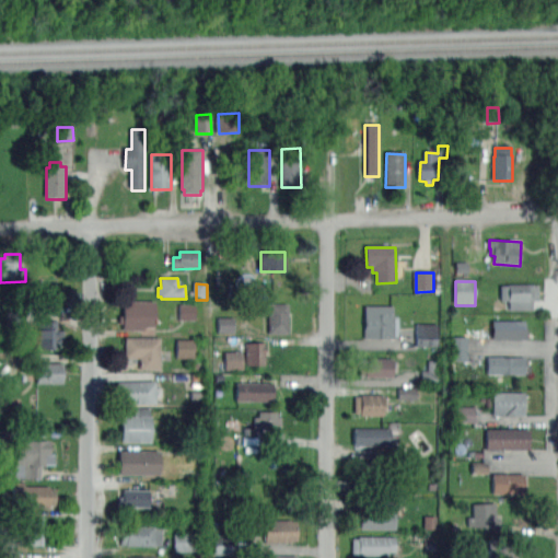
[(510,312),(510,302),(501,302),(501,287),(539,286),(539,302),(533,302),(533,312),(510,312)]
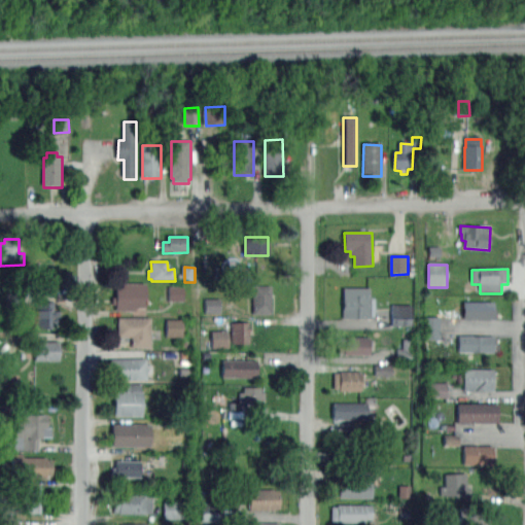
[(135,312),(116,312),(116,284),(146,285),(145,308),(135,308),(135,312)]
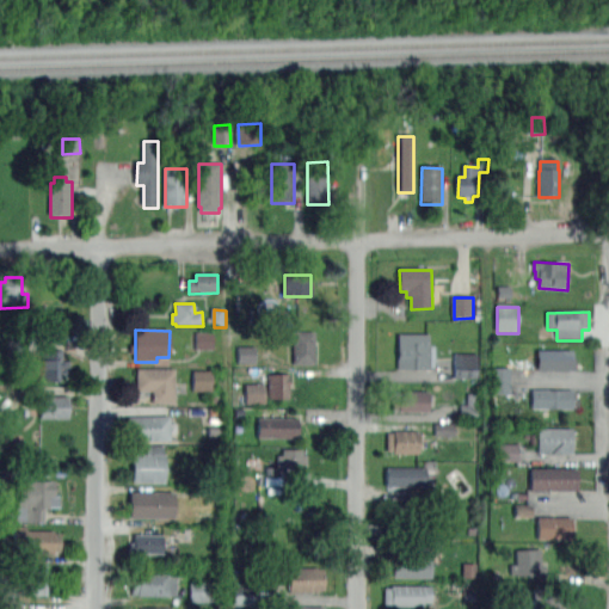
[(314,365),(295,365),(295,332),(314,333),(314,365)]
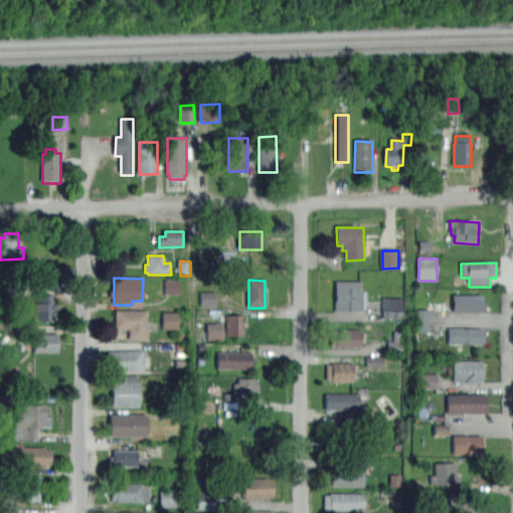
[(182,282),(167,282),(166,296),(181,297),(182,282)]
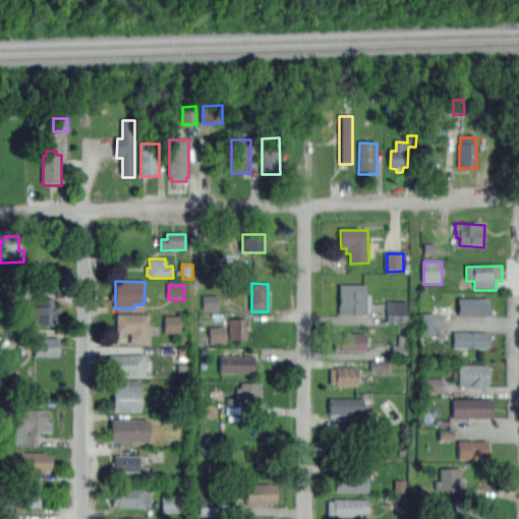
[(365,315),(340,315),(340,286),(365,286),(365,315)]
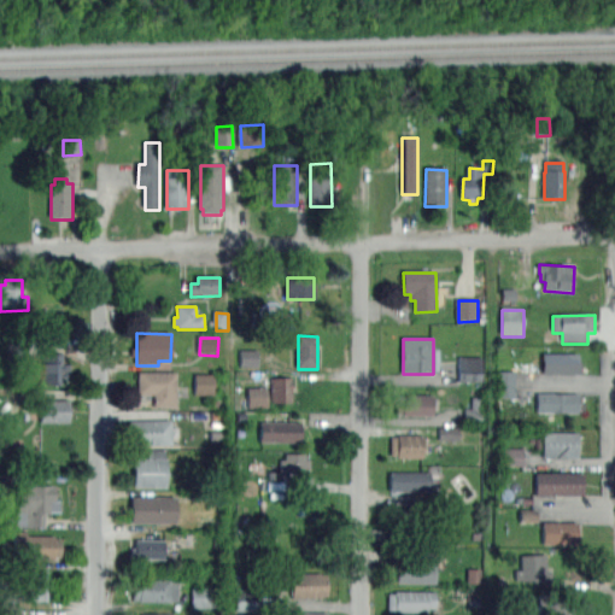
[(259,352),(242,352),(242,369),(261,368),(259,352)]
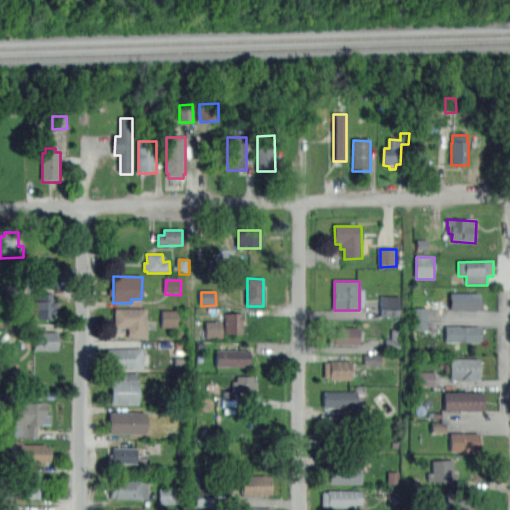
[(52,302),(59,302),(59,309),(55,310),(55,316),(52,316),(52,320),(39,321),(38,318),(36,318),(35,295),(51,295),(52,302)]
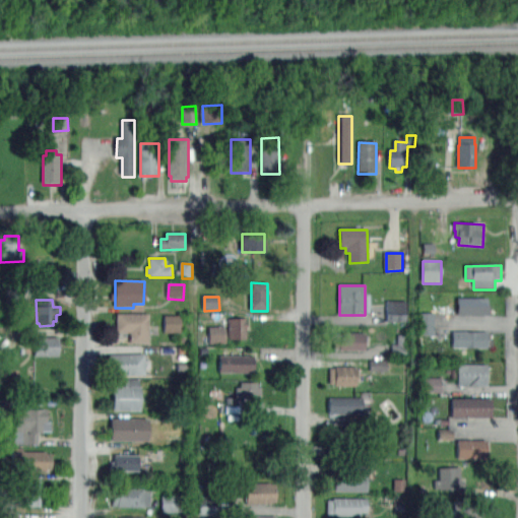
[(459,316),(459,301),(487,300),(487,307),(490,307),(490,315),(459,316)]
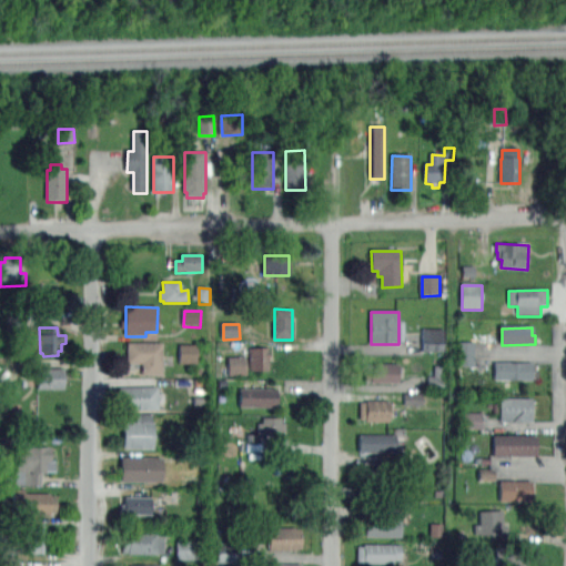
[(445,331),(424,330),(424,353),(445,353),(445,331)]
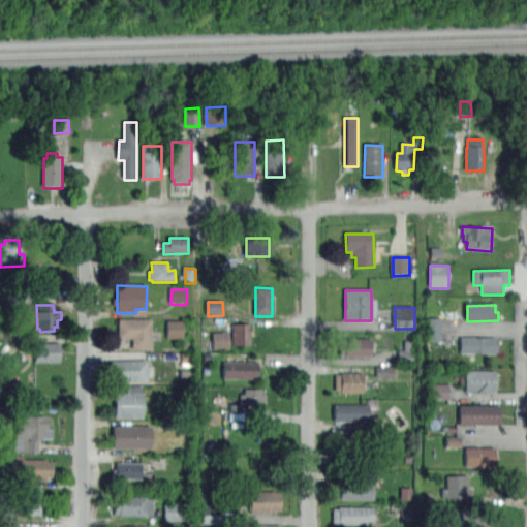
[(151,349),(132,348),(132,339),(119,339),(120,320),(152,321),(151,349)]
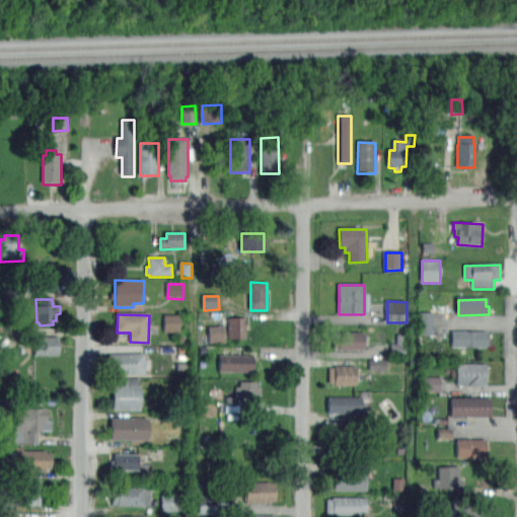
[(435,314),(420,314),(419,337),(435,337),(435,314)]
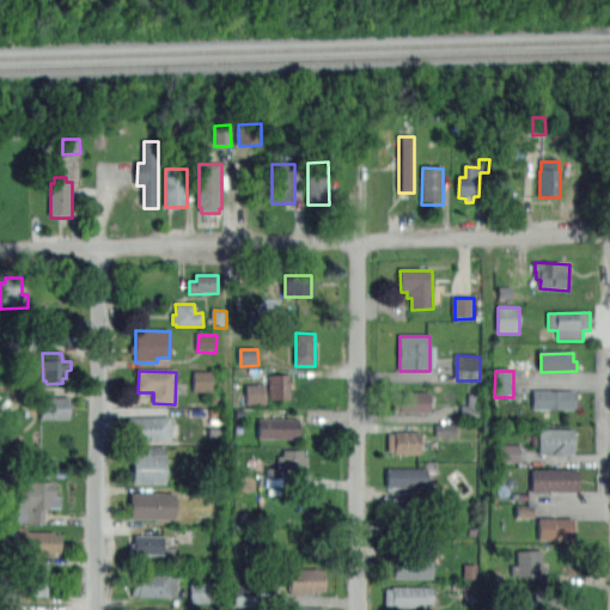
[(194,394),(214,394),(214,373),(194,373),(194,394)]
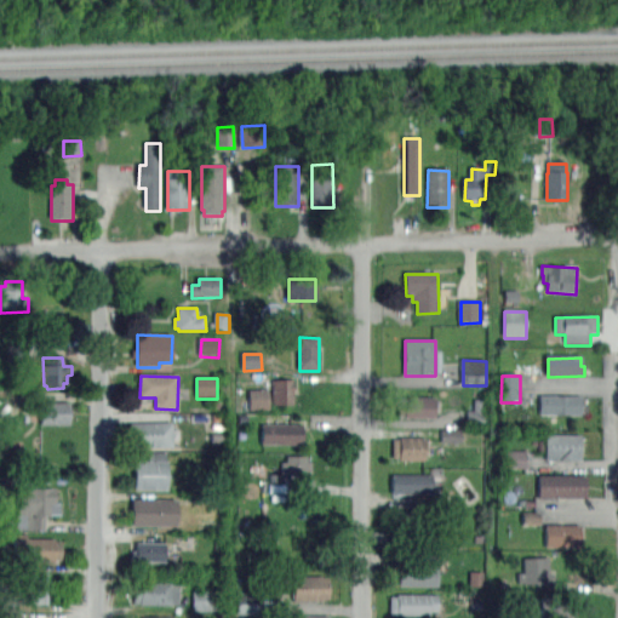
[(274,381),(296,381),(296,405),(274,406),(274,381)]
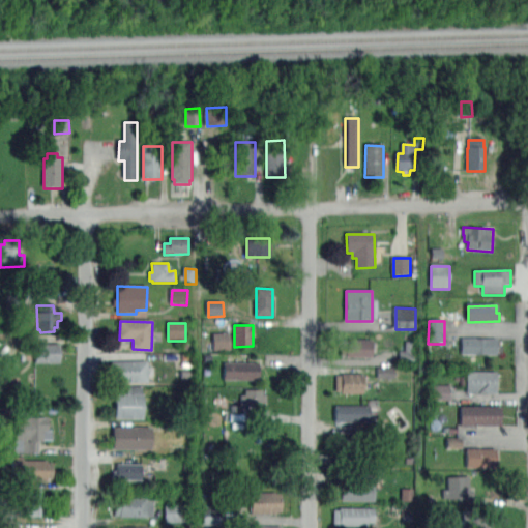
[(232,351),(232,334),(213,334),(214,352),(232,351)]
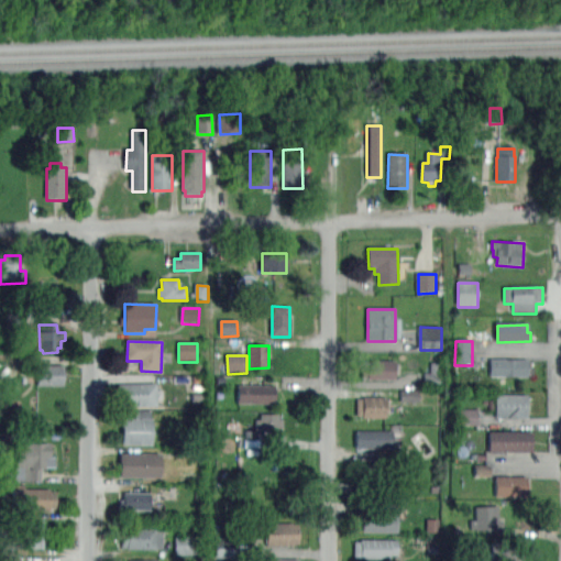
[(528,377),(490,376),(491,362),(495,362),(495,360),(528,361),(528,377)]
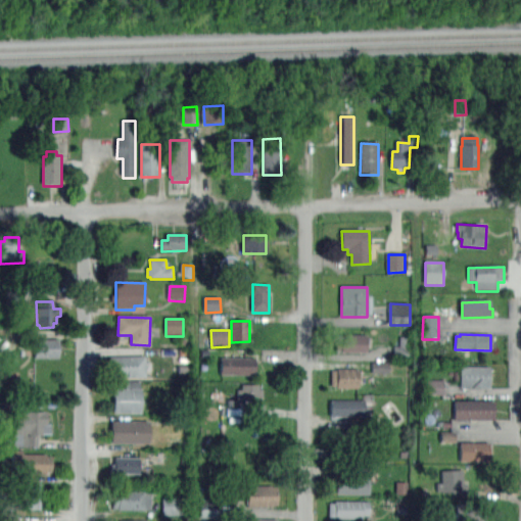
[(340,352),(340,350),(336,350),(336,338),(366,337),(367,351),(340,352)]
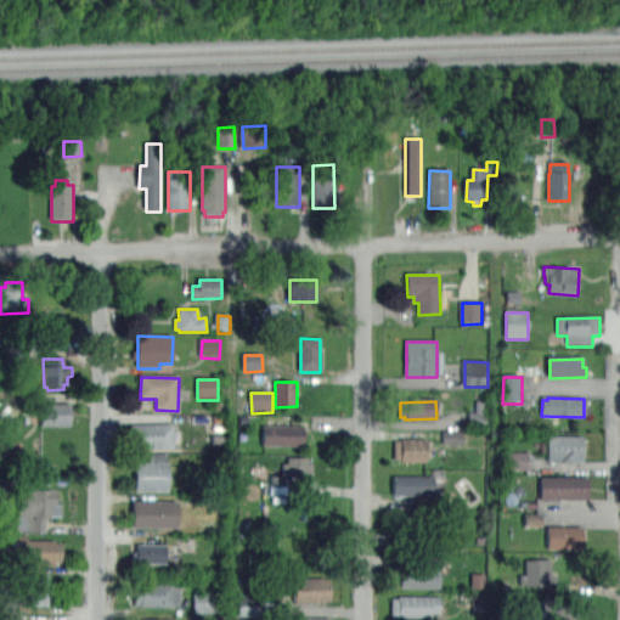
[(489,404),(478,404),(478,413),(471,413),(471,427),(488,427),(489,404)]
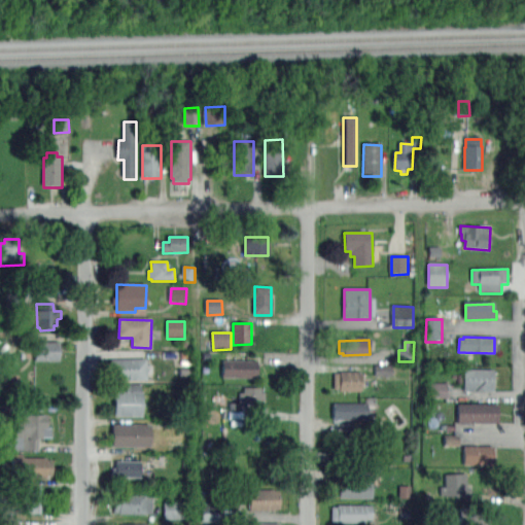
[(60,362),(35,362),(35,343),(60,343),(60,362)]
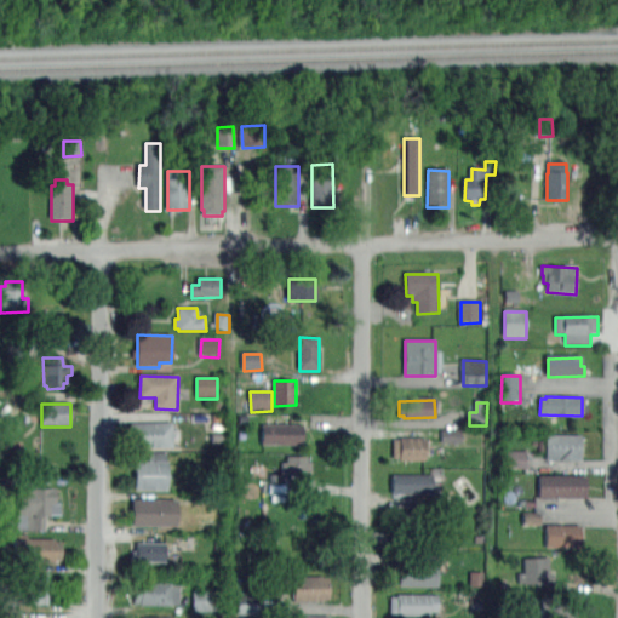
[(131,448),(131,424),(173,423),(173,447),(131,448)]
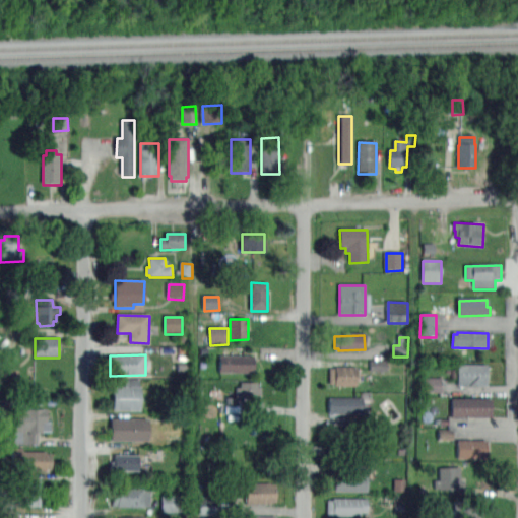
[(220,375),(219,355),(255,355),(255,374),(220,375)]
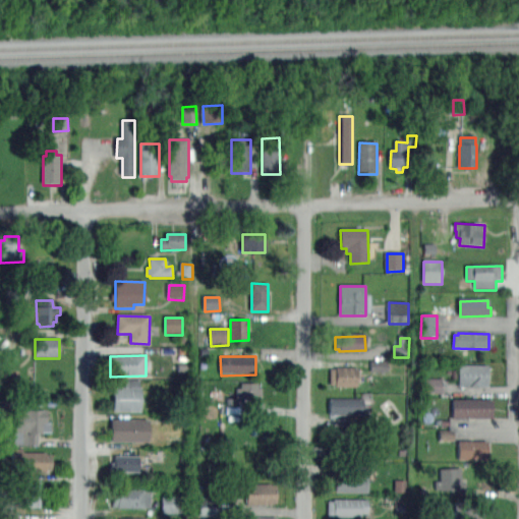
[(389,373),(389,362),(372,362),(371,372),(389,373)]
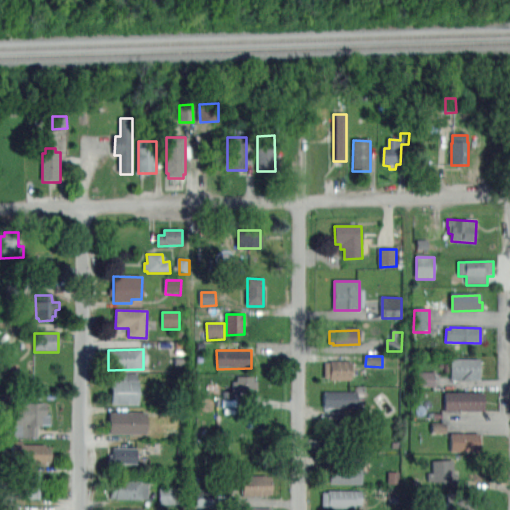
[(482,382),(452,382),(452,360),(482,360),(482,382)]
